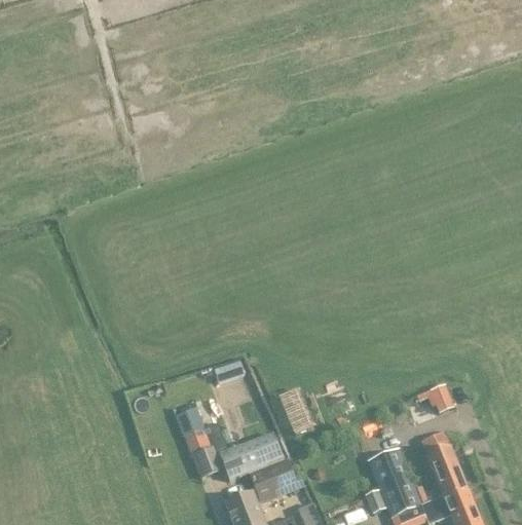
[(216,369),(219,380),(246,373),(240,361),(216,369)]
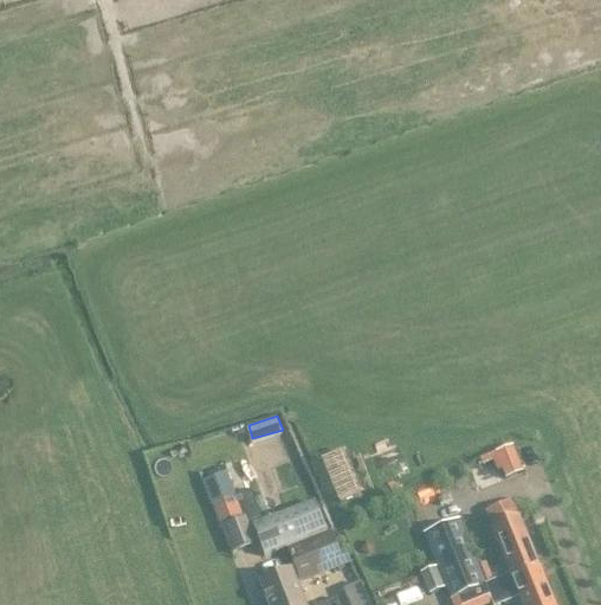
[(524,467),(514,442),(480,456),(483,461),(493,457),(497,467),(502,464),(506,474),(524,467)]
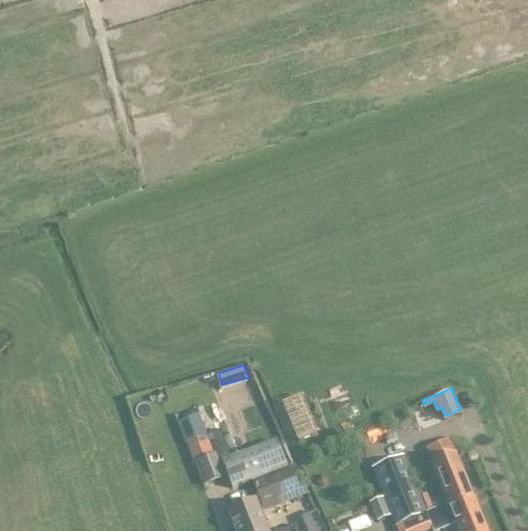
[(199,410),(177,419),(185,441),(187,440),(200,434),(204,433),(206,432),(199,410)]
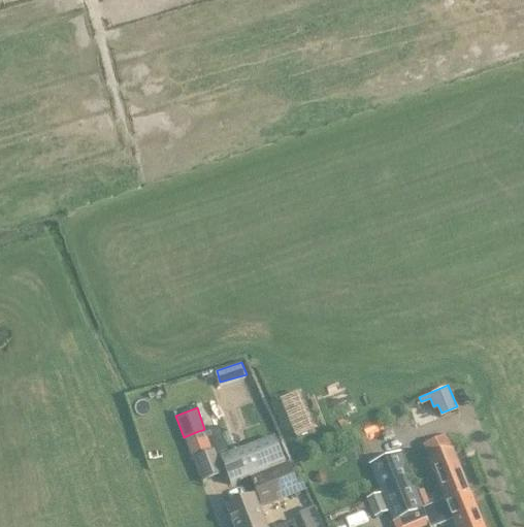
[(198,431),(186,436),(192,454),(194,454),(194,456),(205,452),(210,450),(202,430),(198,431)]
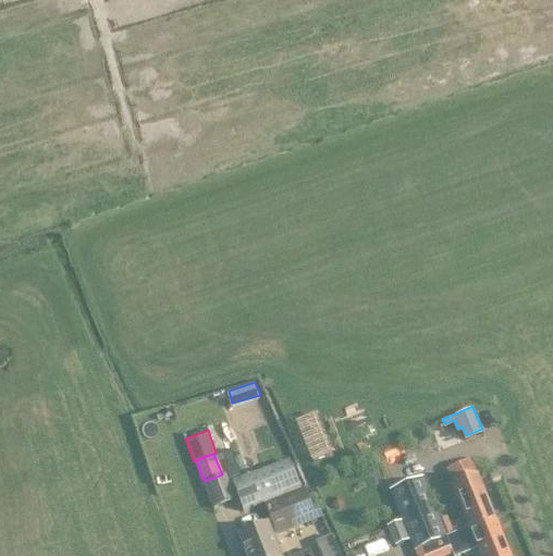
[(233,479),(244,507),(300,485),(290,457),(233,479)]
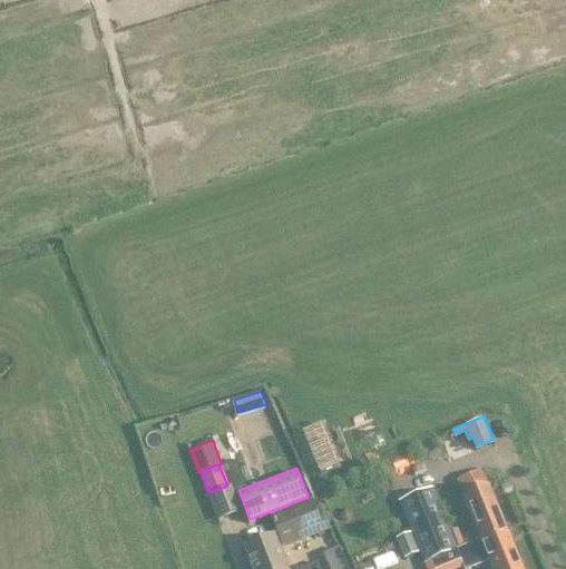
[(480,537),(458,547),(467,568),(489,558),(494,568),(524,568),(508,531),(489,486),(481,468),(459,478),(466,496),(462,497),(480,537)]
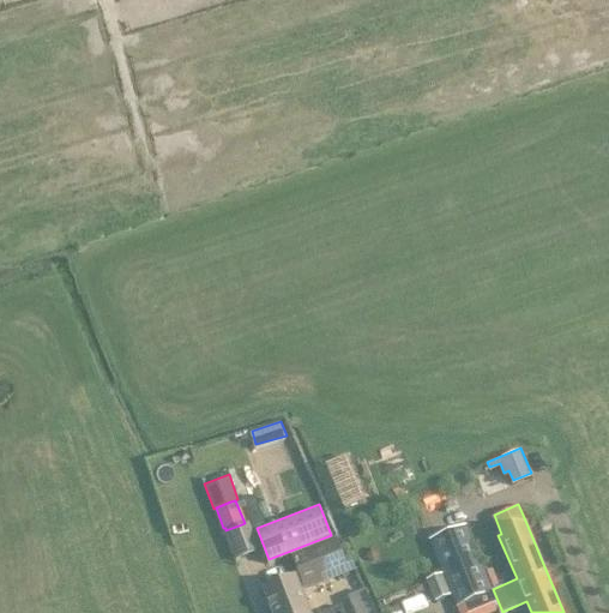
[(225,530),(236,557),(258,548),(247,522),(245,523),(239,526),(225,530)]
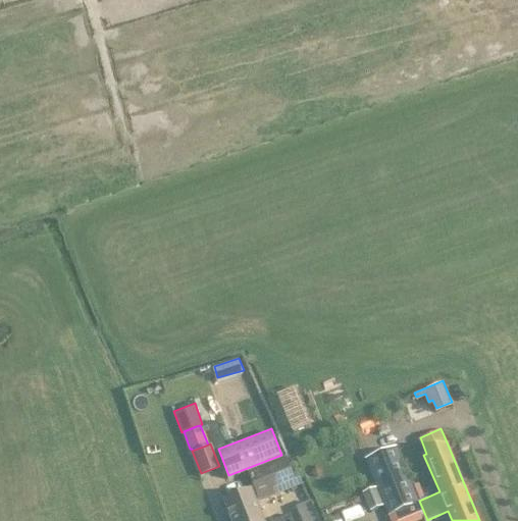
[(390,513),(419,501),(405,462),(397,445),(366,457),(390,513)]
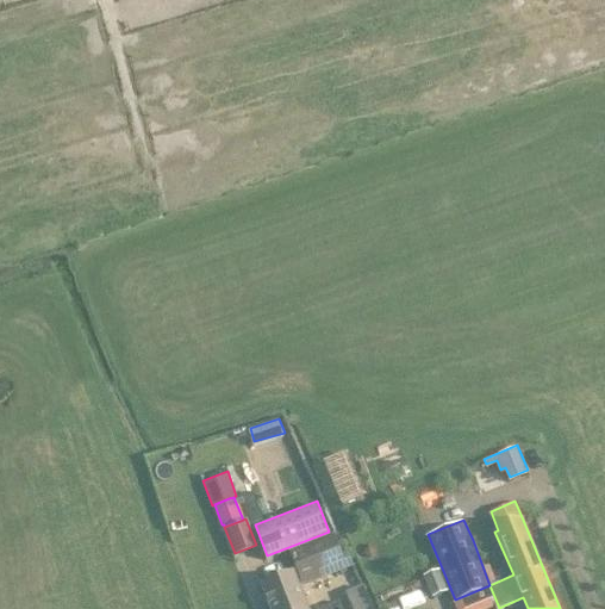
[(291,547),(298,565),(303,579),(345,563),(335,532),(291,547)]
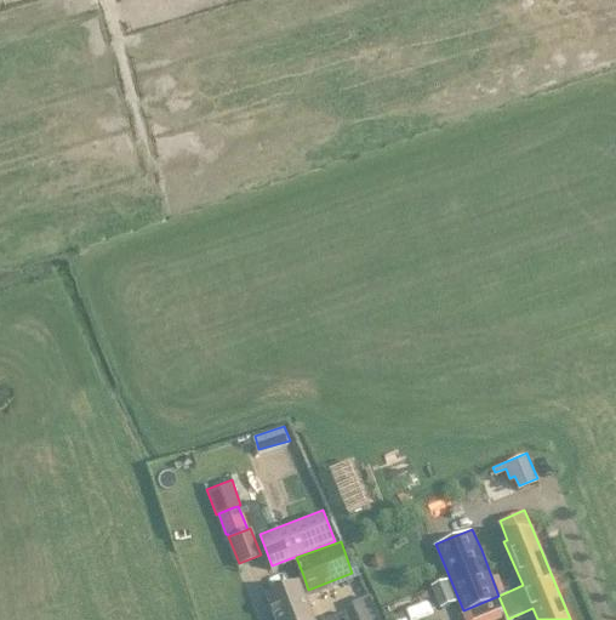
[(446,579),(432,585),(439,604),(455,598),(446,579)]
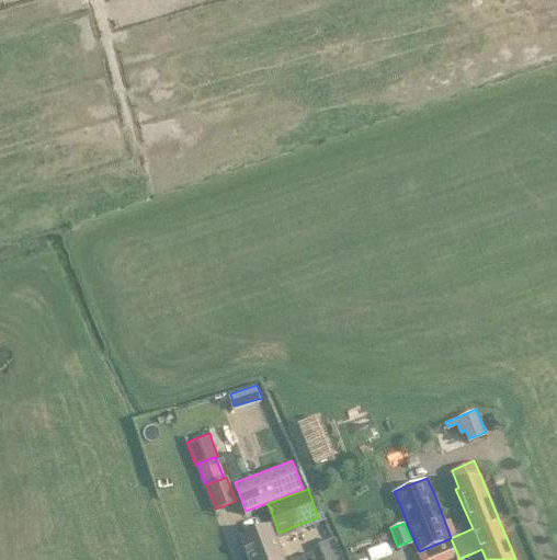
[(285,559),(271,524),(241,536),(250,559),(285,559)]
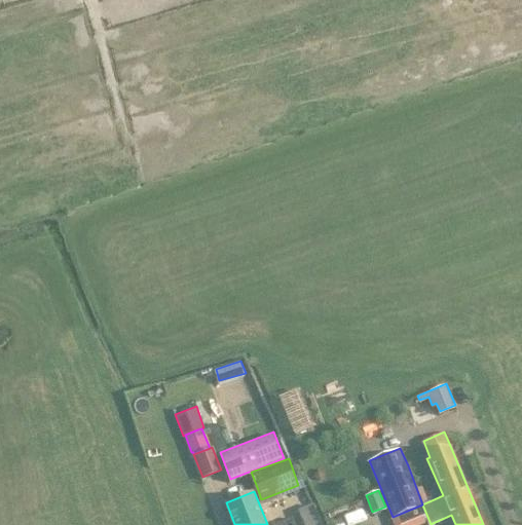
[(296,524),(293,516),(275,524),(274,524),(323,524),(313,502),(299,509),(306,524),(296,524)]
